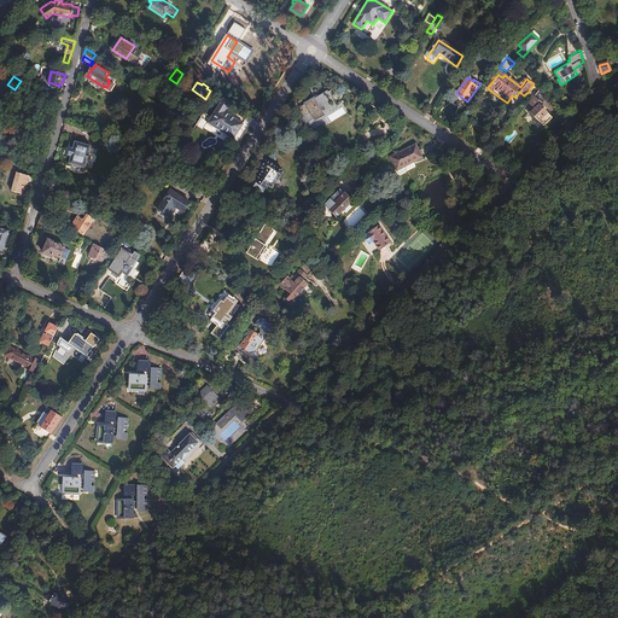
[(15,89),(7,85),(3,93),(10,98),(15,89)]
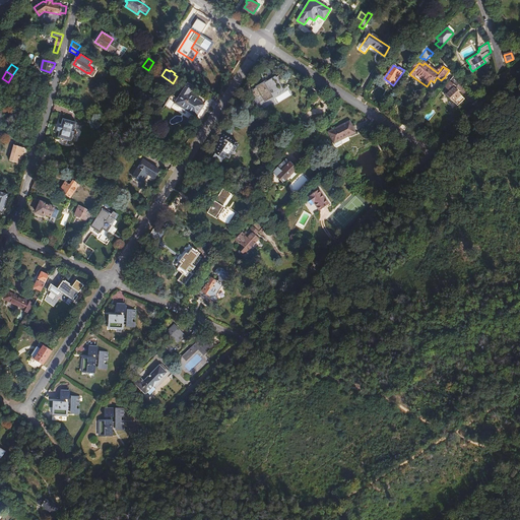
[(462,81),(456,75),(445,87),(449,91),(445,94),(453,104),(454,103),(458,107),(465,100),(453,87),(454,86),(456,87),(462,81)]
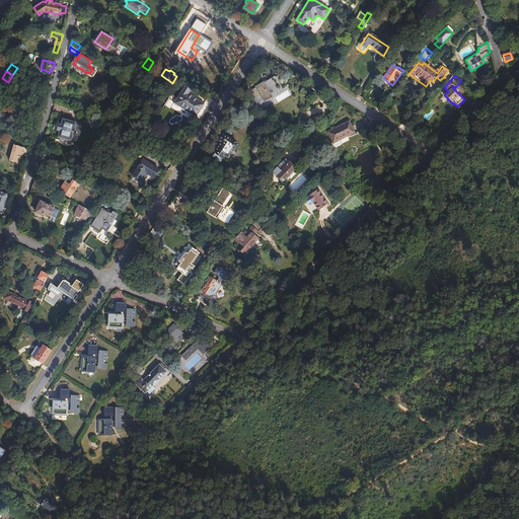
[(265,99),(281,89),(274,78),(258,88),(255,83),(250,87),(256,97),(262,94),(265,99)]
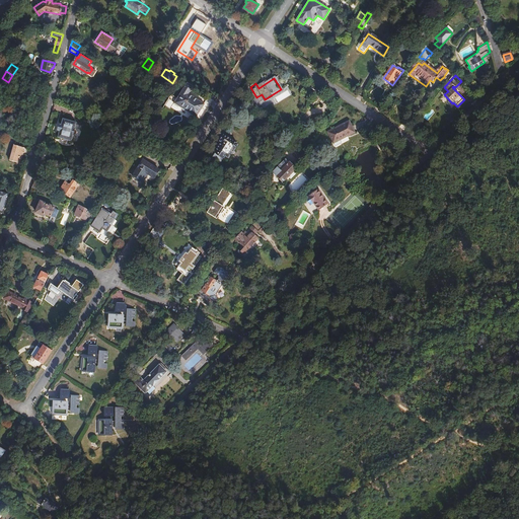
[(174,103),(196,118),(205,103),(190,93),(194,87),(187,83),(177,98),(171,94),(155,120),(161,124),(174,103)]
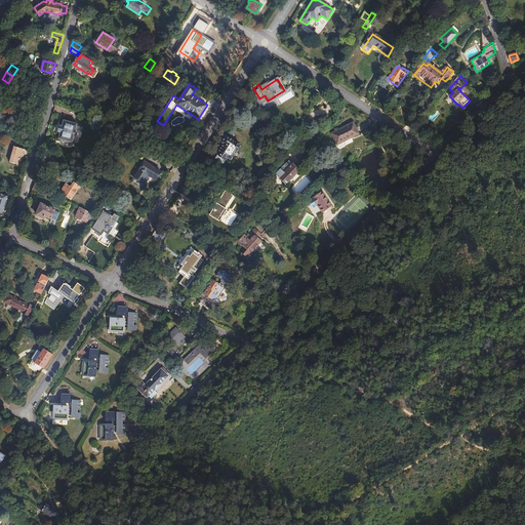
[(322,89),(315,84),(308,95),(315,101),(316,99),(322,89)]
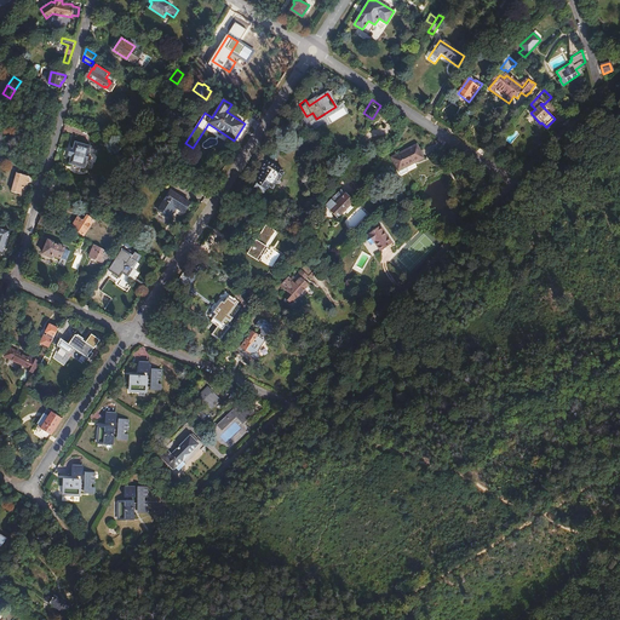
[(386,109),(380,105),(373,118),(372,119),(371,121),(369,122),(374,125),(378,120),(379,121),(386,109)]
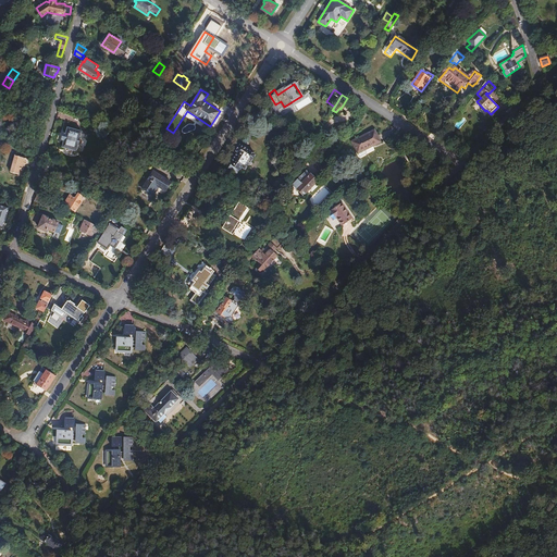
[(461,116),(455,125),(459,130),(467,121),(461,116)]
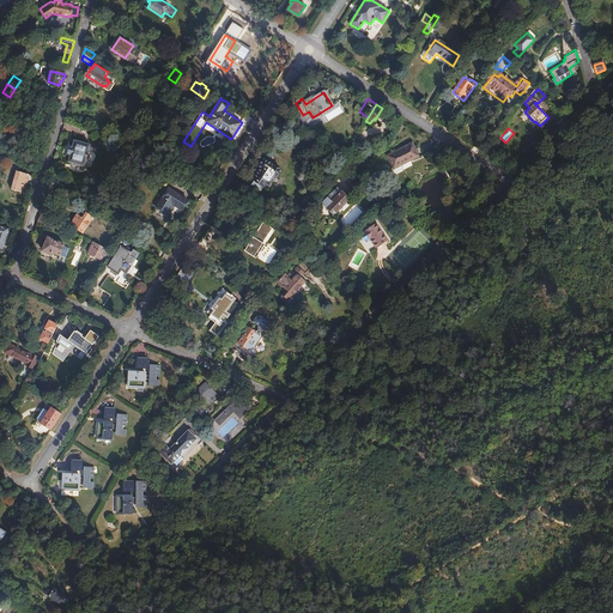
[(68,163),(84,168),(86,159),(87,161),(90,159),(91,156),(90,155),(87,153),(90,146),(74,141),(68,163)]
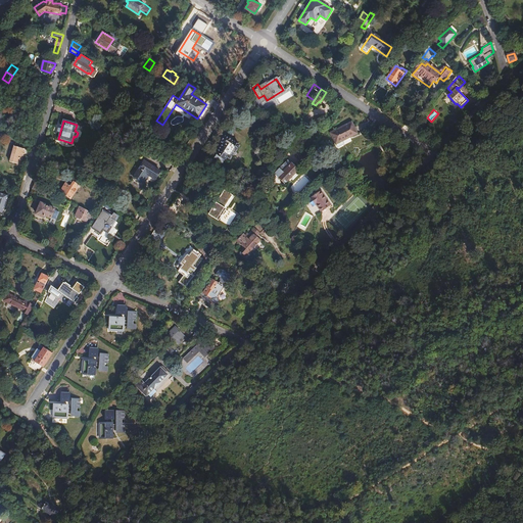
[(334,143),(344,138),(344,139),(357,133),(350,122),(328,133),(334,143)]
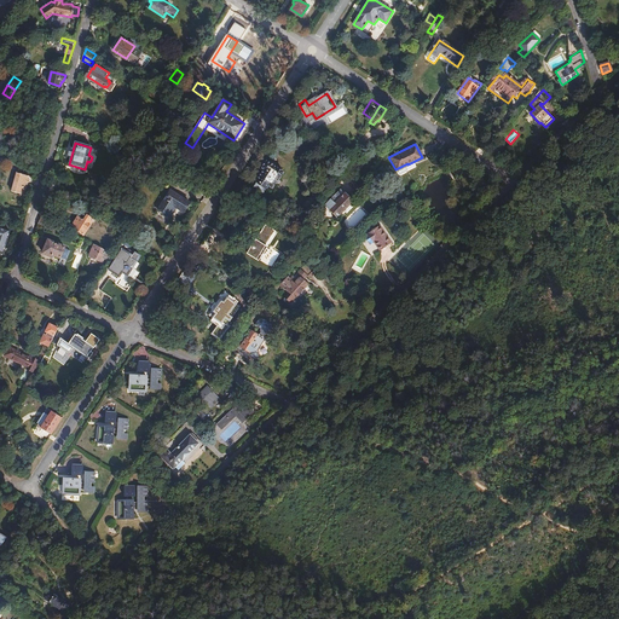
[(358,157),(350,152),(346,160),(353,166),(358,157)]
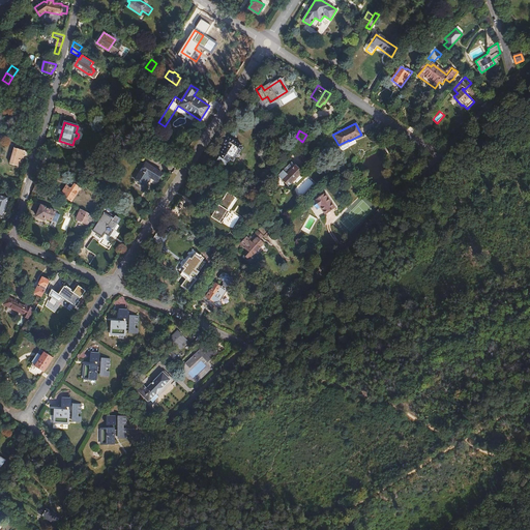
[(218,160),(226,166),(229,162),(230,163),(231,160),(234,163),(239,154),(240,155),(244,149),(236,143),(236,142),(236,141),(233,139),(231,139),(231,140),(229,139),(224,146),(226,147),(221,155),(221,156),(218,160)]
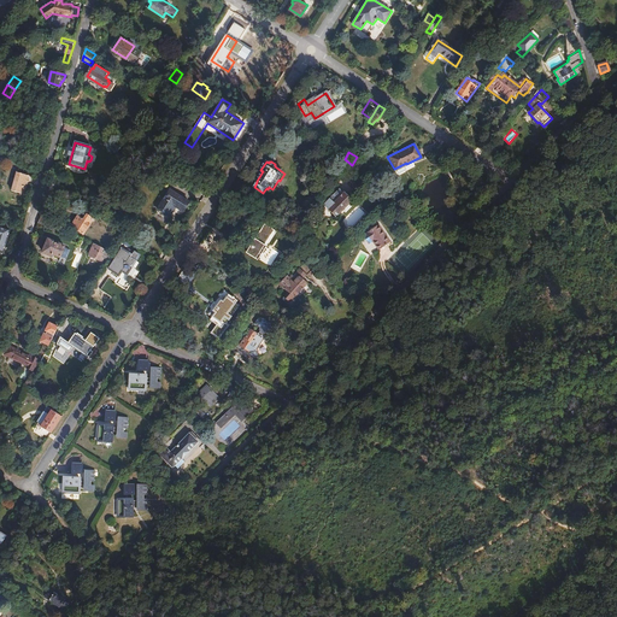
[(12,191),(24,194),(30,176),(18,172),(12,191)]
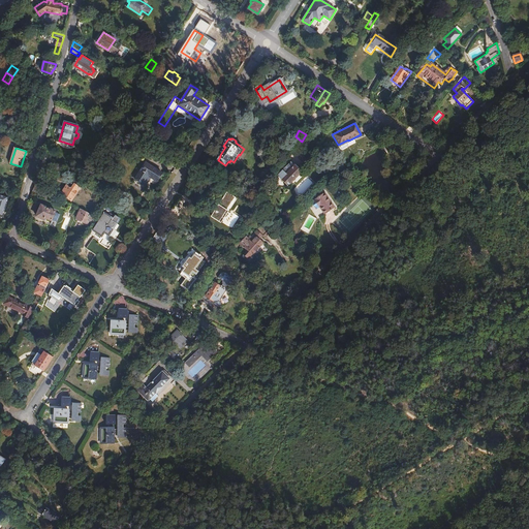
[(146,163),(134,179),(143,184),(148,176),(150,178),(157,182),(162,174),(146,163)]
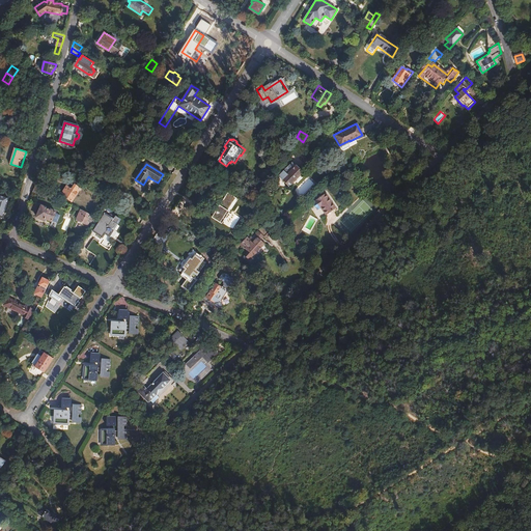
[(279,176),(290,187),(297,180),(301,175),(303,173),(297,167),(296,168),(291,164),(279,176)]
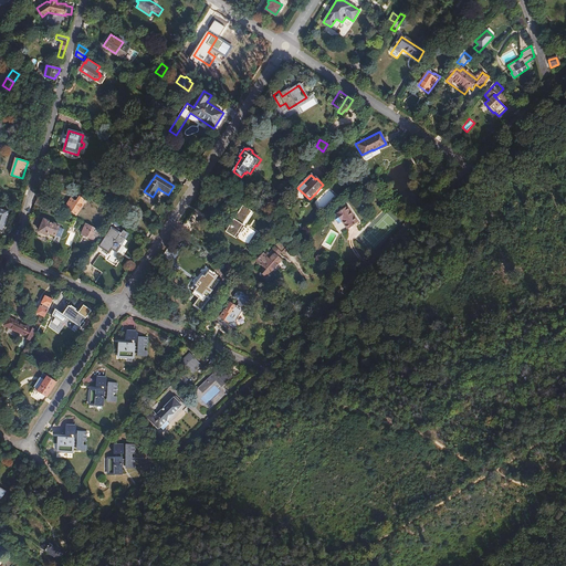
[(67,208),(76,213),(86,200),(80,196),(76,200),(73,199),(67,208)]
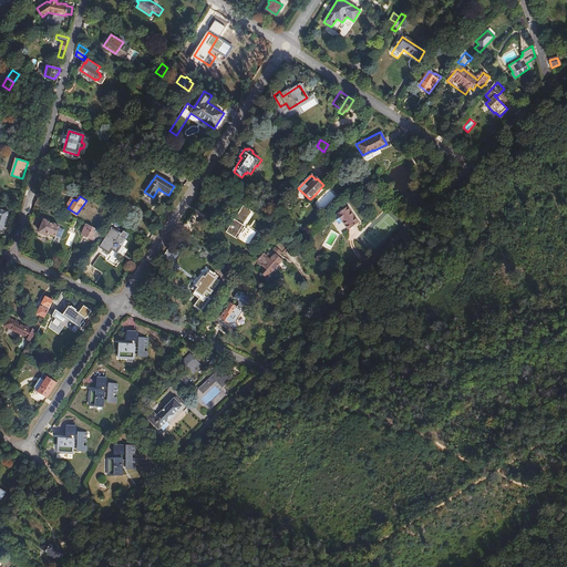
[(48,210),(51,204),(44,200),(39,198),(35,206),(48,210)]
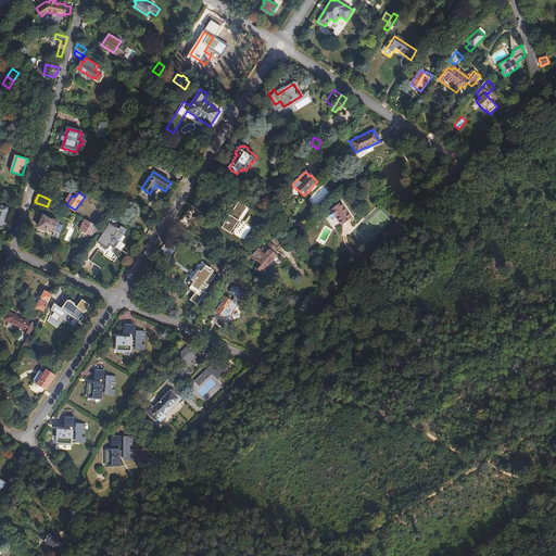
[(229,235),(247,209),(237,202),(220,228),(229,235)]
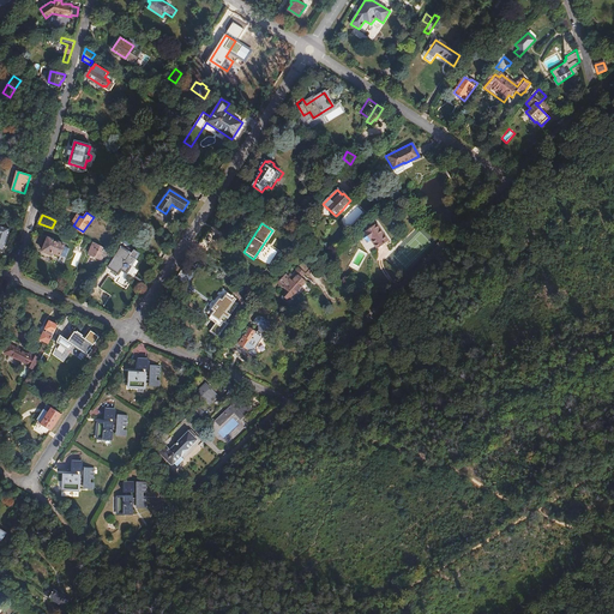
[(389,241),(377,223),(361,234),(367,242),(371,240),(377,248),(389,241)]
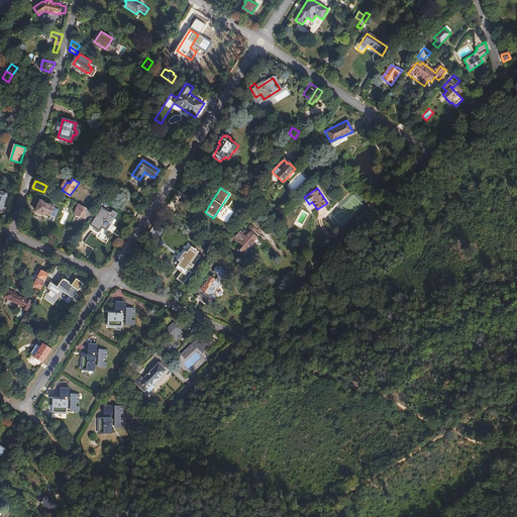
[(233,215),(242,202),(235,197),(226,210),(233,215)]
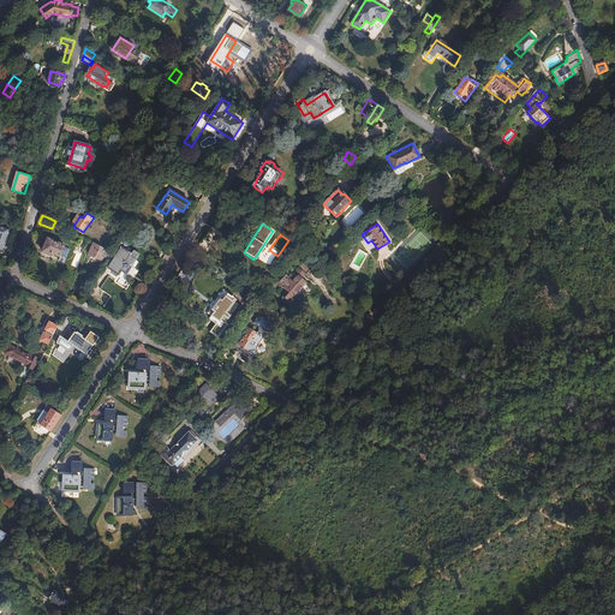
[(53,252),(60,256),(65,245),(57,243),(57,242),(48,238),(43,251),(52,255),(53,252)]
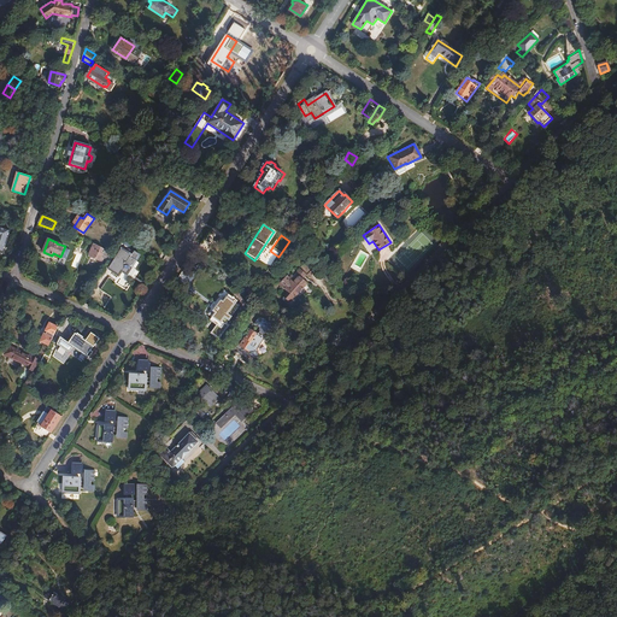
[(103,262),(109,250),(94,242),(88,253),(103,262)]
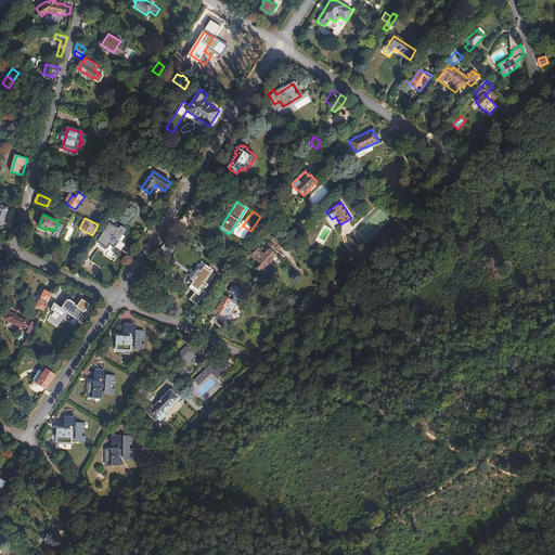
[(120,226),(118,229),(110,223),(98,242),(106,248),(108,244),(114,247),(118,239),(123,242),(126,236),(123,233),(125,229),(120,226)]
